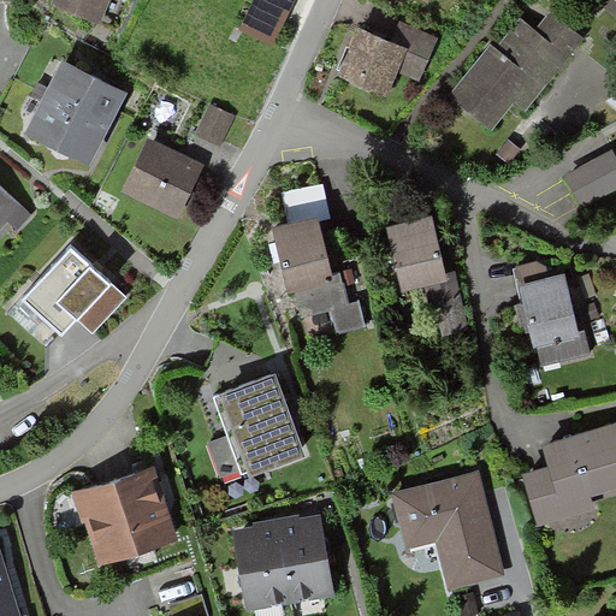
[(111,0),(58,0),(54,9),(99,28),(111,0)]
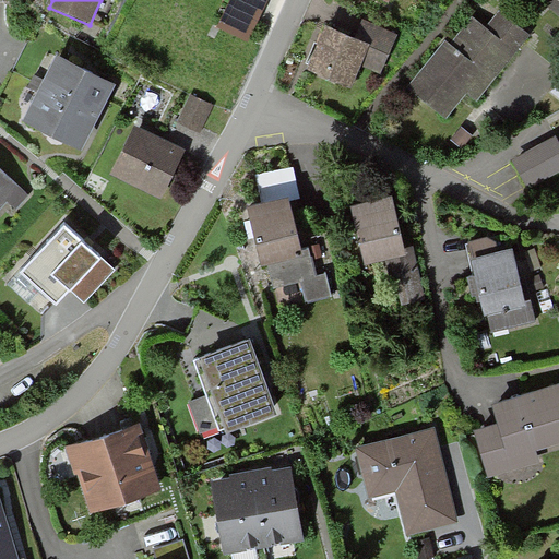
[(227,0),(218,22),(245,33),(258,0),(227,0)]
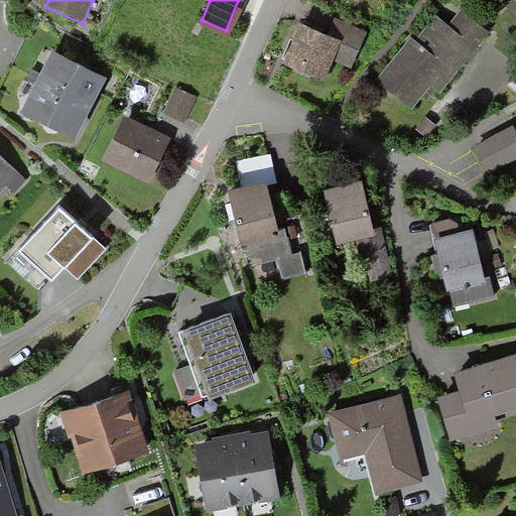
[(434,87),(444,94),(491,33),(462,11),(449,26),(436,15),(383,86),(415,111),(434,87)]
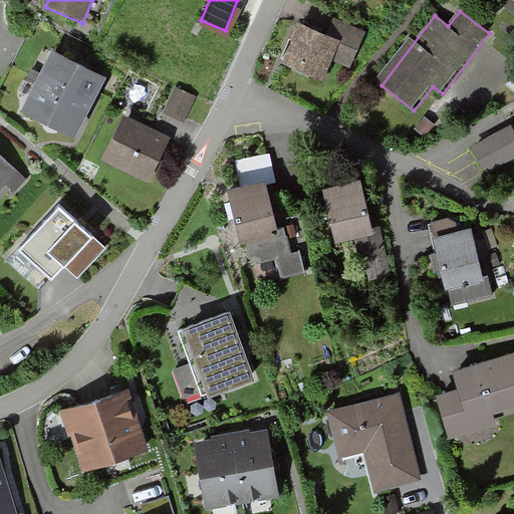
[(332,59),(349,67),(364,33),(330,19),(324,34),(308,26),(298,22),(280,63),(322,81),(332,59)]
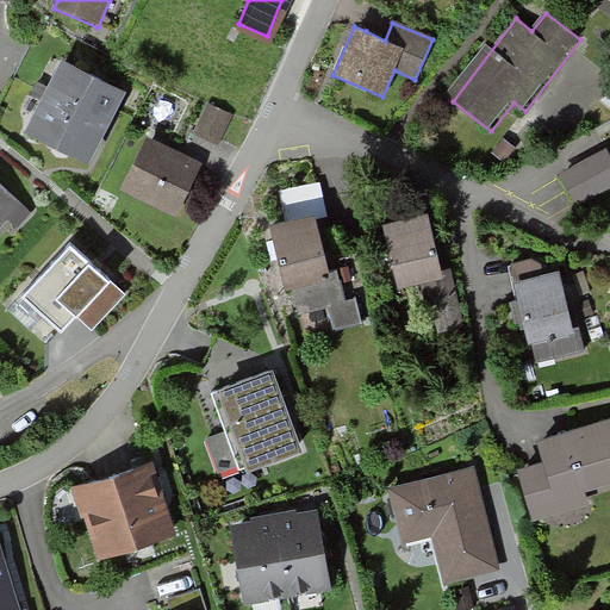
[(31,128),(86,155),(109,110),(122,85),(68,57),(31,128)]
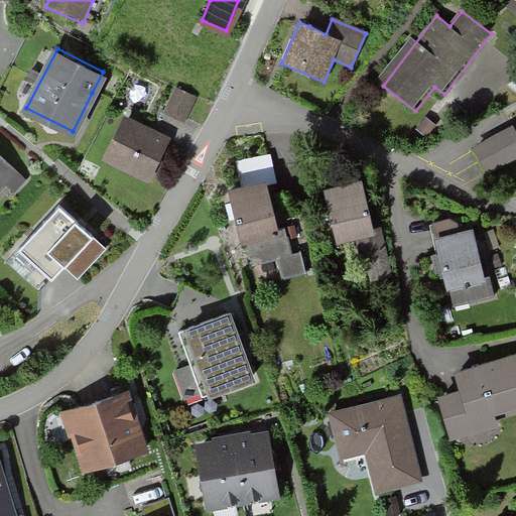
[(163,110),(181,120),(195,95),(175,86),(163,110)]
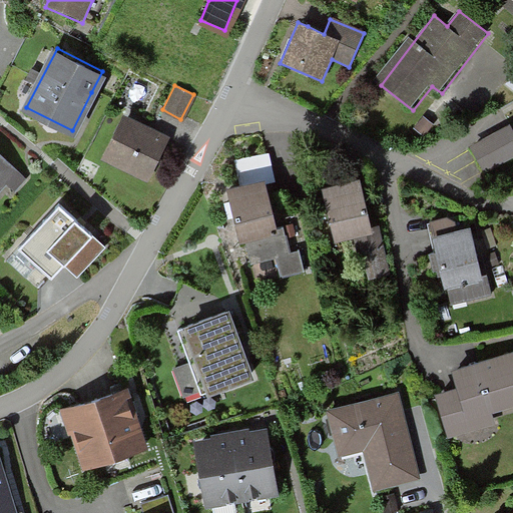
[(103,153),(147,177),(170,135),(126,111),(103,153)]
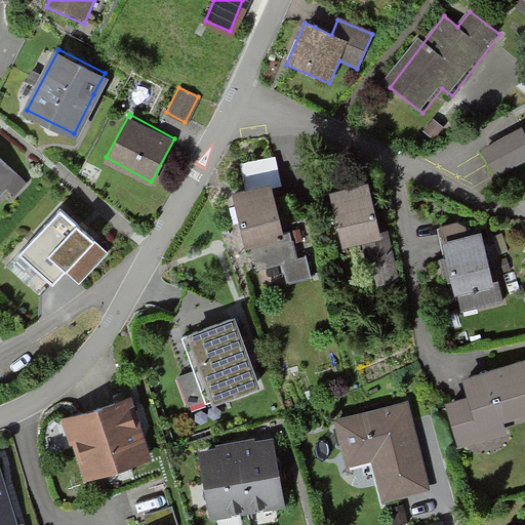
[(496,178),(524,163),(524,130),(483,153),(496,178)]
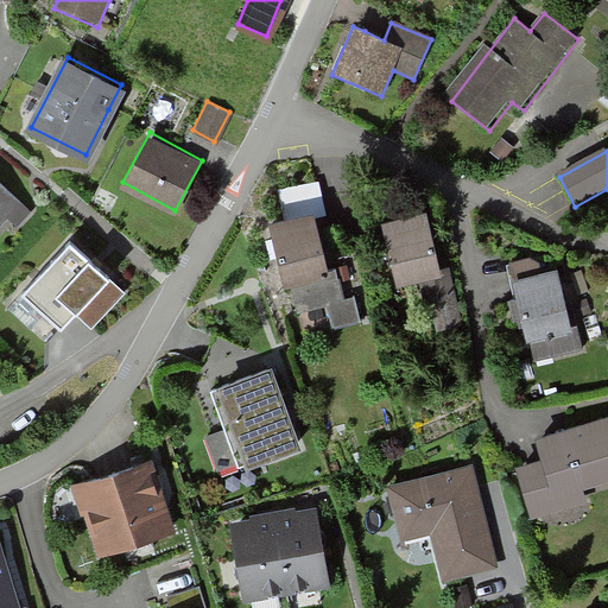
[(289,214),(329,207),(323,179),(284,188),(289,214)]
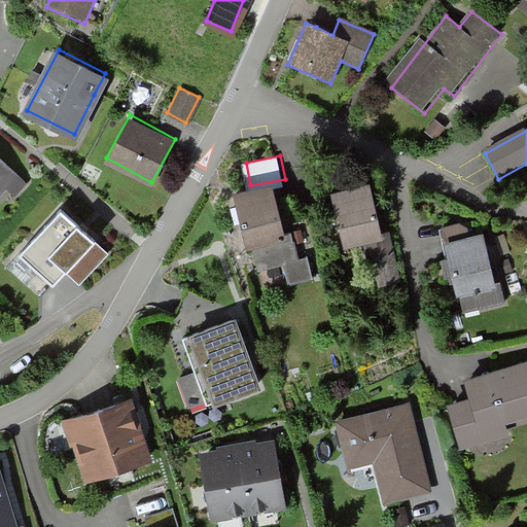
[(0,187),(13,173),(0,160),(0,187)]
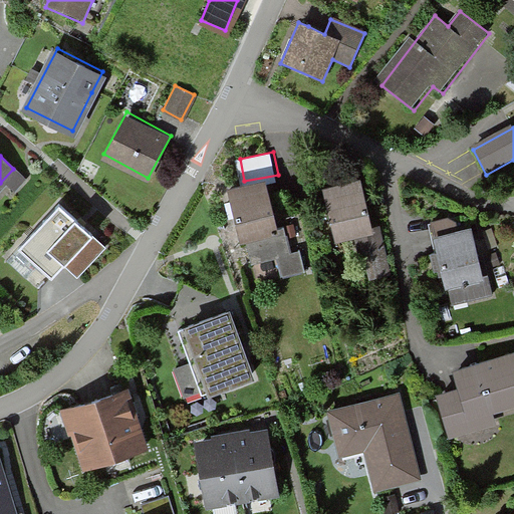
[(338,248),(375,238),(365,200),(360,181),(323,190),(338,248)]
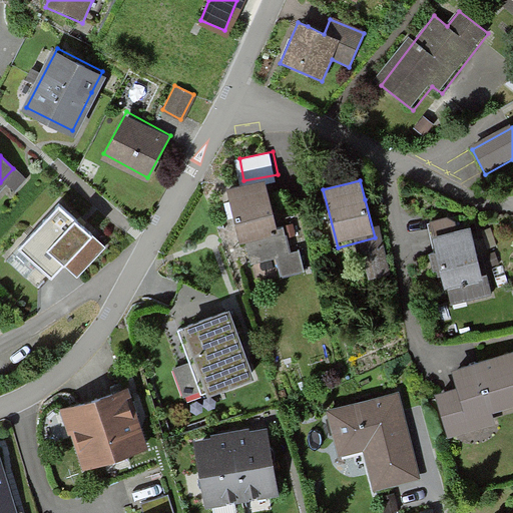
[(280,275),(303,270),(298,248),(289,250),(284,227),(275,229),(264,182),(227,190),(239,243),(245,242),(249,262),(276,255),(280,275)]
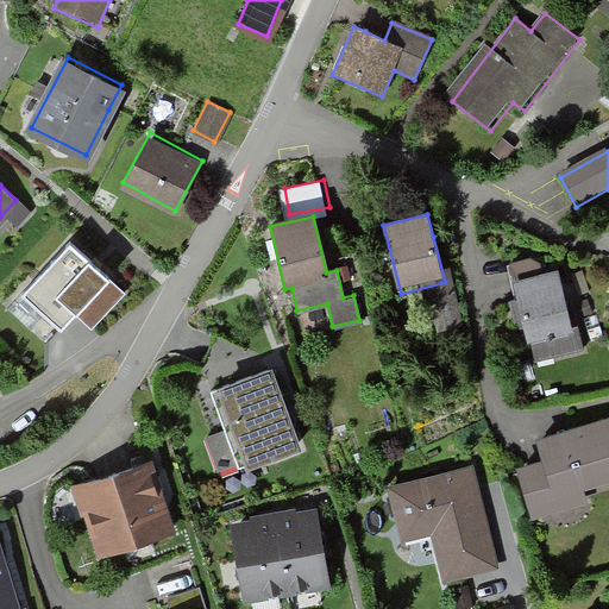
[(89,324),(124,289),(69,236),(22,286),(60,322),(73,308),(89,324)]
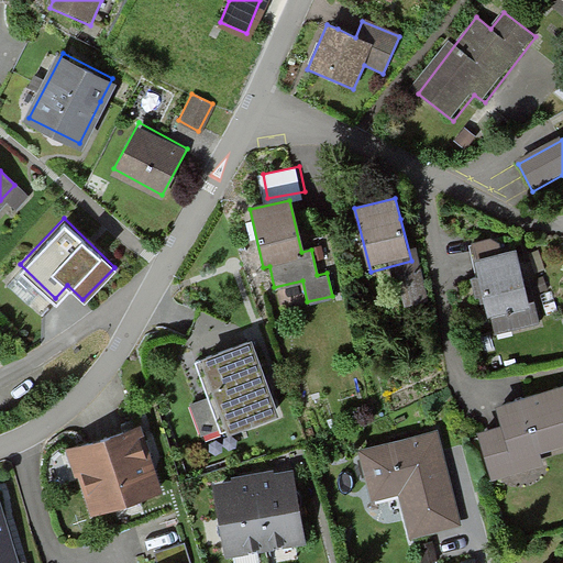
[(500,333),(542,323),(537,302),(529,304),(517,253),(503,256),(499,241),(471,247),(479,286),(488,323),(497,321),(500,333)]
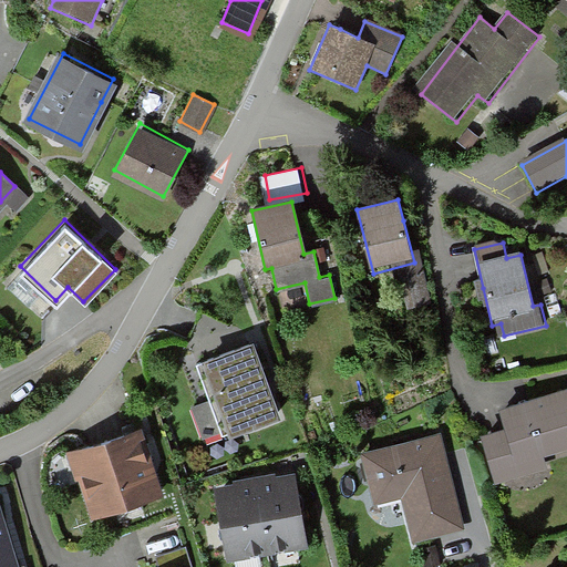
[(225,432),(276,413),(267,391),(249,341),(195,362),(206,393),(188,400),(200,431),(222,422),(225,432)]
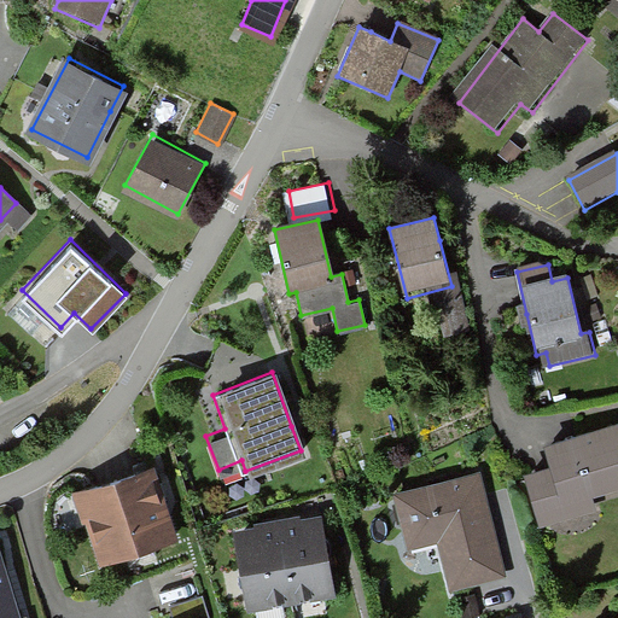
[(536,512),(617,484),(617,425),(617,424),(569,439),(548,447),(554,464),(524,474),(536,512)]
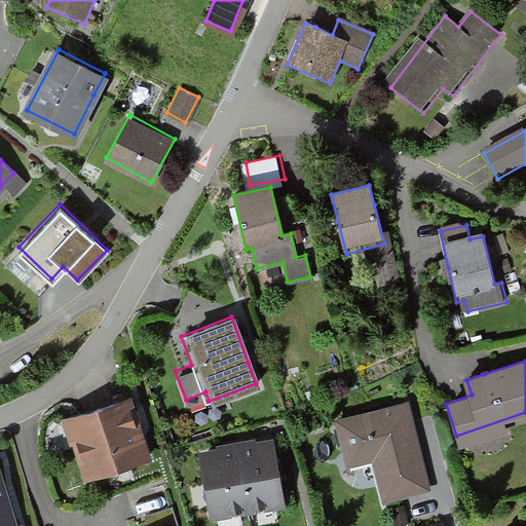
[(83,481),(150,457),(129,396),(62,419),(83,481)]
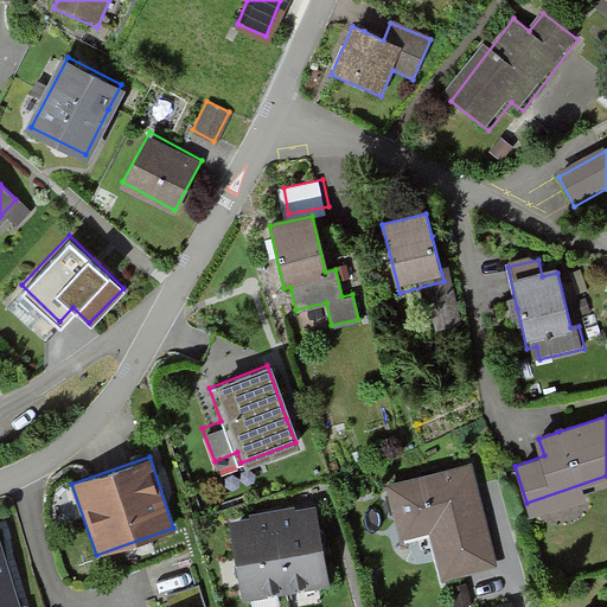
[(440,580),(494,567),(477,490),(472,466),(384,486),(398,545),(430,537),(440,580)]
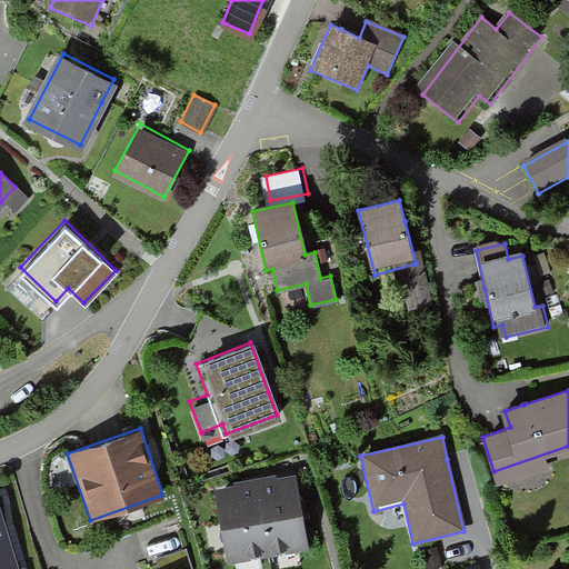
[(229,565),(309,551),(297,480),(268,485),(246,488),(217,493),(229,565)]
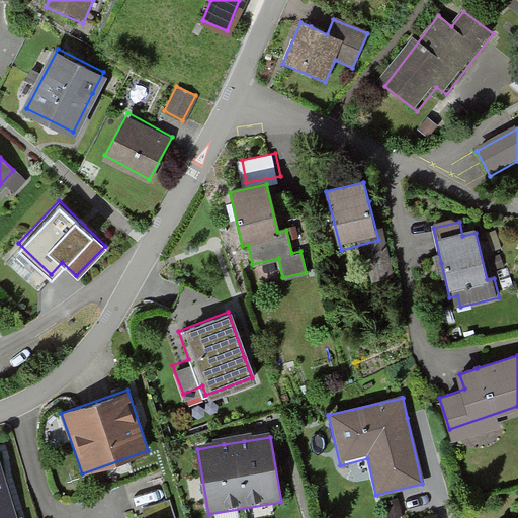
[(0,517),(16,517),(0,460),(0,517)]
